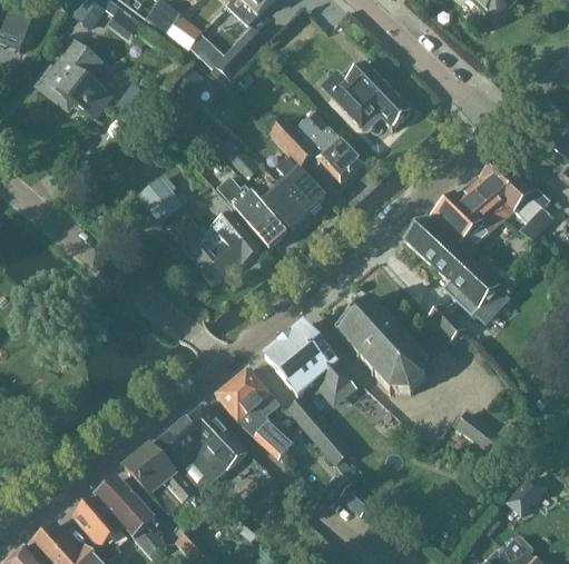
[(0,42),(18,50),(22,41),(32,12),(1,0),(0,0),(0,42)]
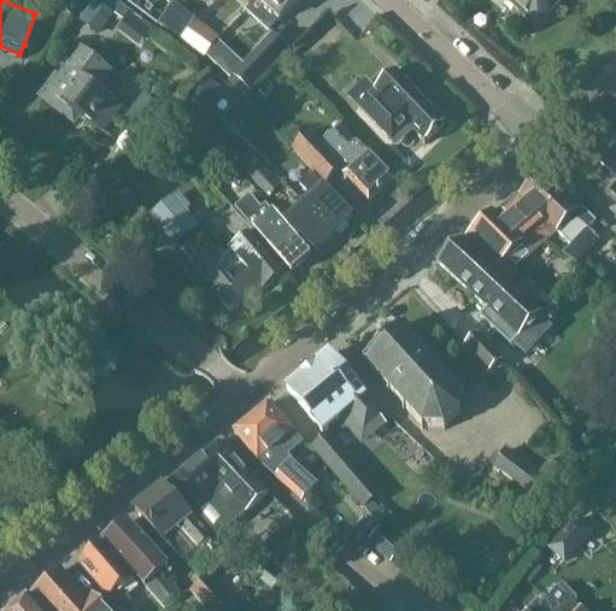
[(98,31),(113,10),(100,0),(87,0),(76,16),(98,31)]
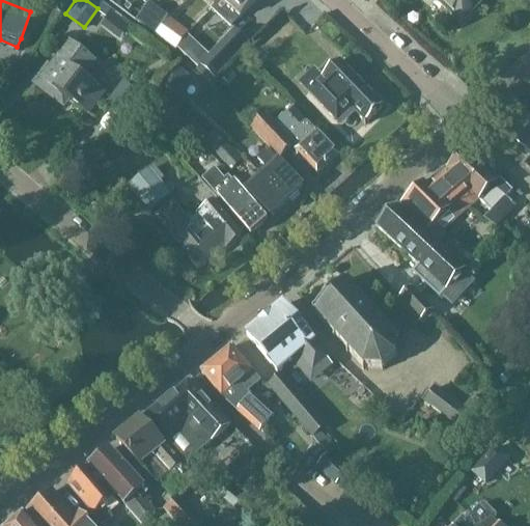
[(154,32),(165,15),(145,0),(132,17),(154,32)]
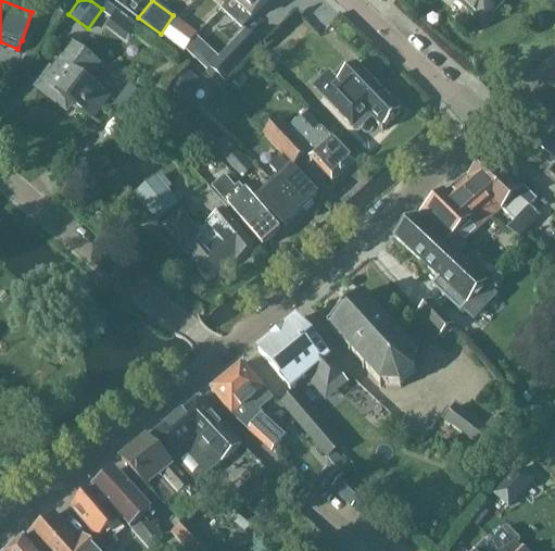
[(225,0),(219,5),(240,24),(262,0),(225,0)]
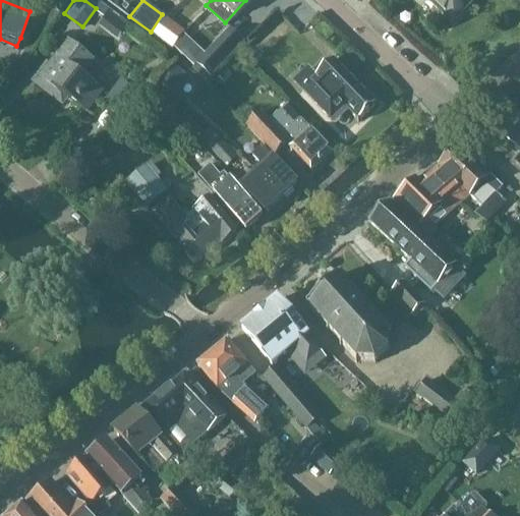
[(430,0),(452,19),(469,0),(430,0)]
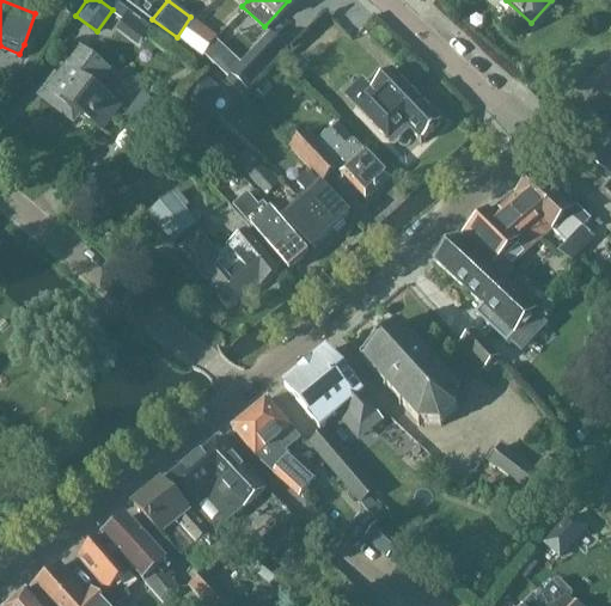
[(123,31),(132,20),(124,16),(116,26),(123,31)]
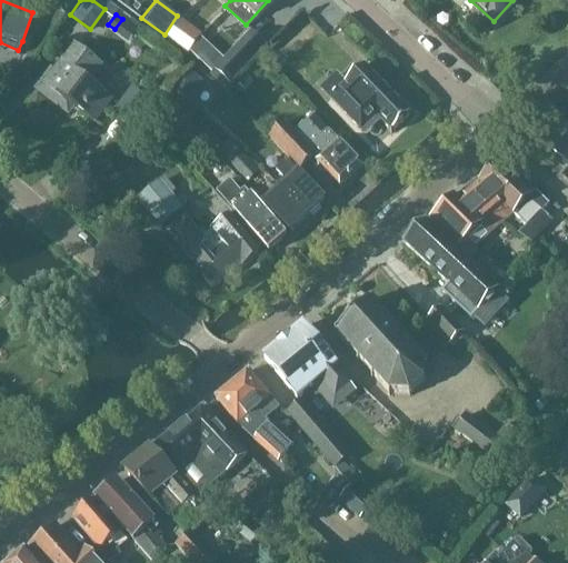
[(200,31),(177,16),(165,34),(187,50),(200,31)]
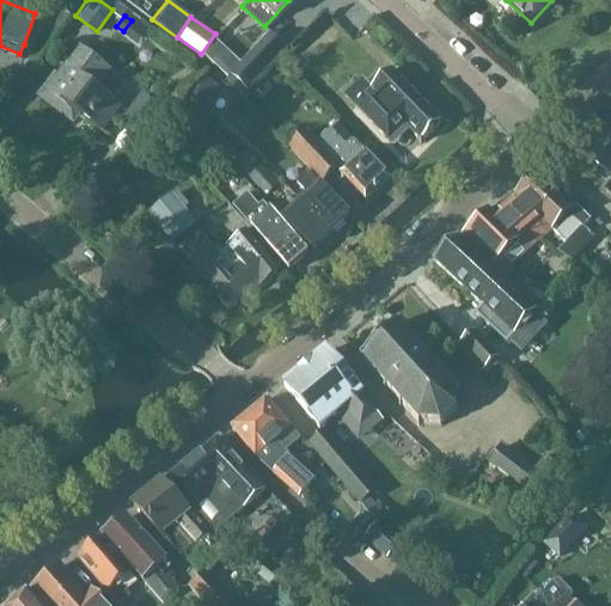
[(267,30),(227,72),(244,87),(283,46),(267,30)]
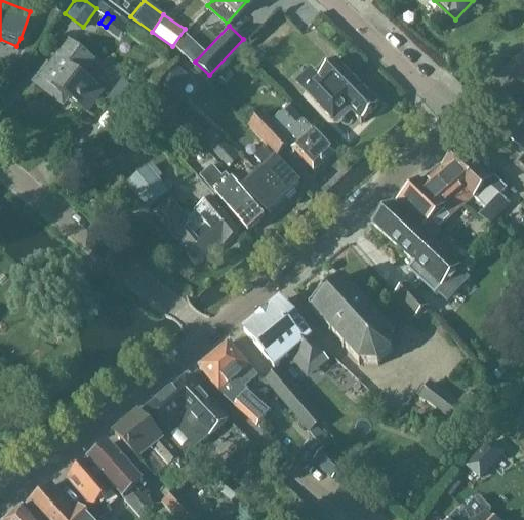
[(81,72),(93,55),(66,36),(48,61),(45,58),(29,79),(63,104),(69,96),(86,111),(105,89),(81,72)]
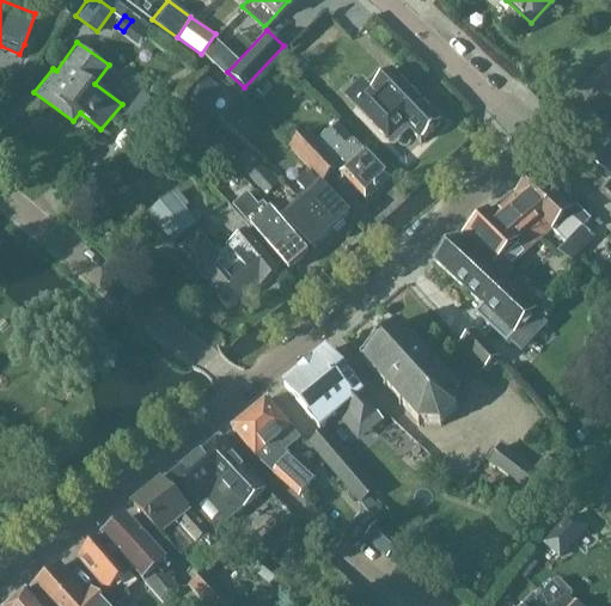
[(299,46),(286,57),(298,69),(311,57),(299,46)]
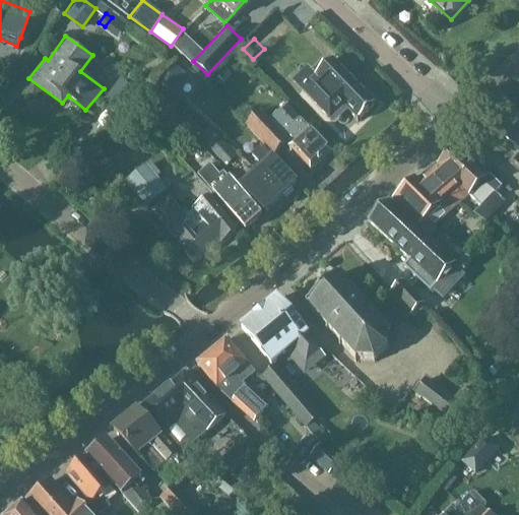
[(314,70),(299,86),(333,121),(346,109),(355,118),(372,102),(371,102),(375,99),(330,54),(314,70)]
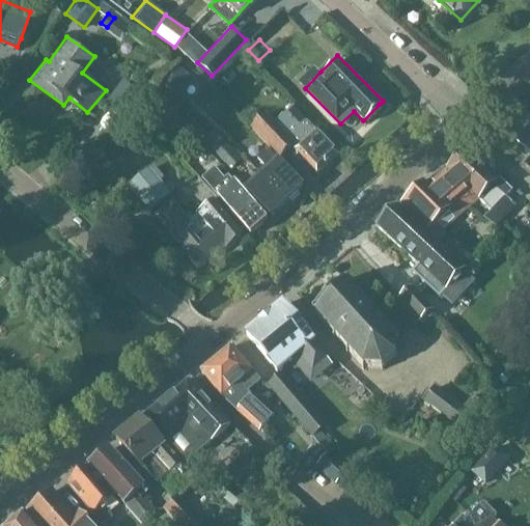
[(173,90),(189,74),(177,64),(163,80),(173,90)]
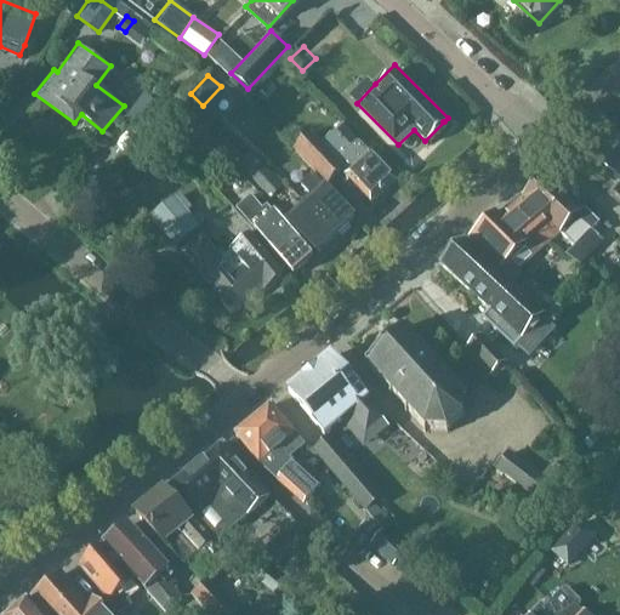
[(142,89),(124,113),(144,129),(163,104),(142,89)]
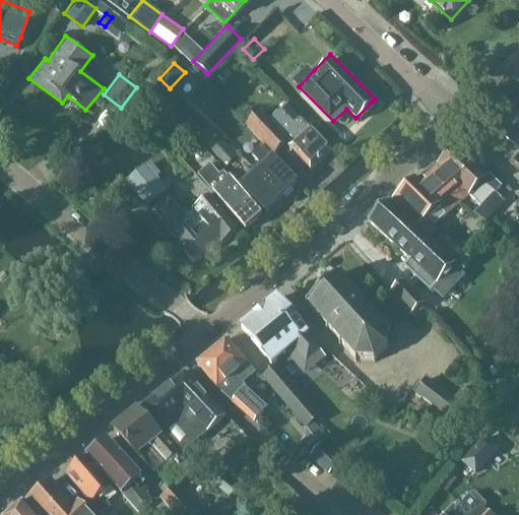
[(160,98),(148,85),(139,94),(151,107),(160,98)]
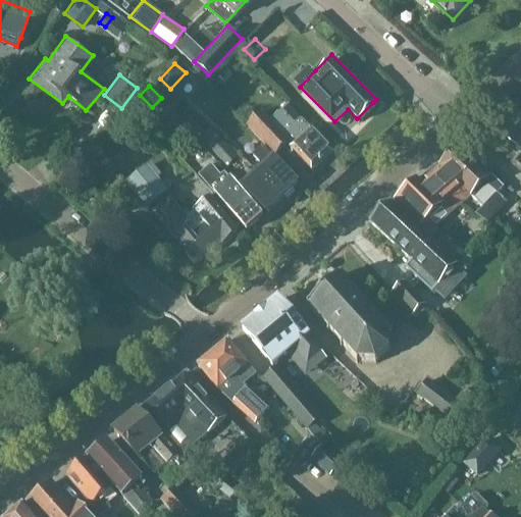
[(330,147),(302,116),(287,100),(268,116),(260,107),(246,120),(273,151),(285,139),(310,165),(330,147)]
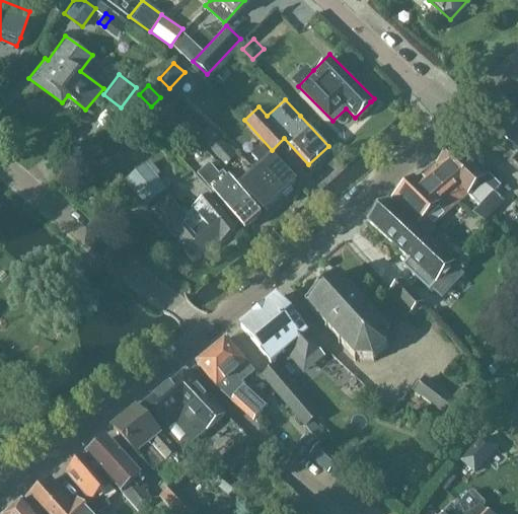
[(517,112),(510,105),(494,126),(517,144),(517,112)]
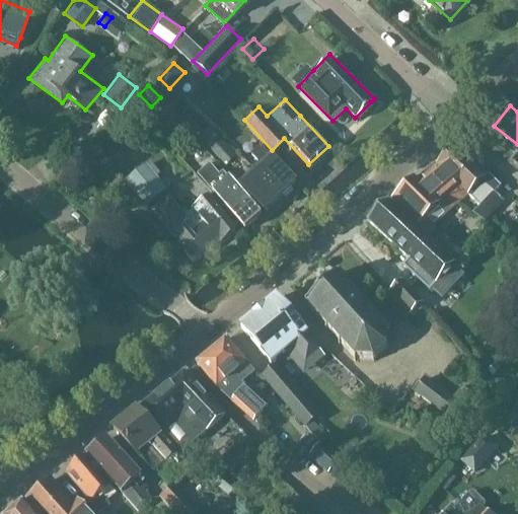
[(208,143),(217,134),(209,126),(200,135),(208,143)]
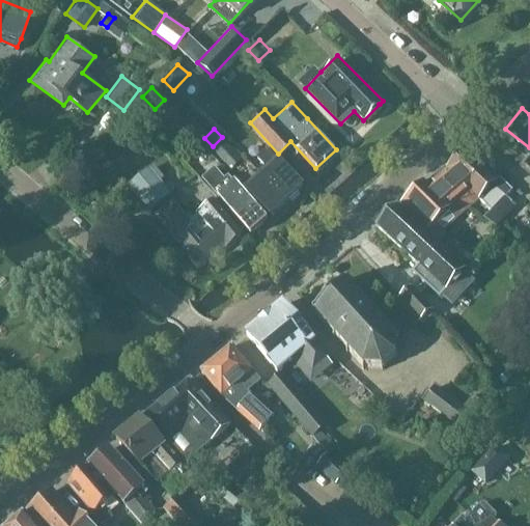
[(213,146),(228,163),(239,154),(222,137),(213,146)]
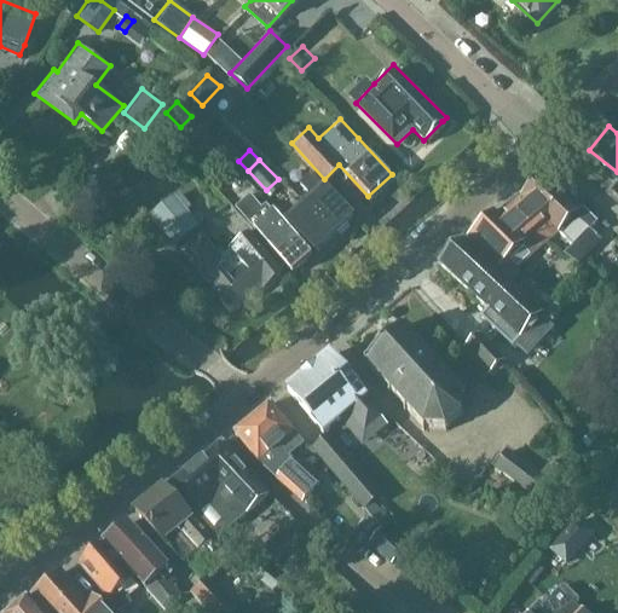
[(352,215),(322,183),(310,169),(296,180),(306,191),(305,192),(300,196),(333,232),(352,215)]
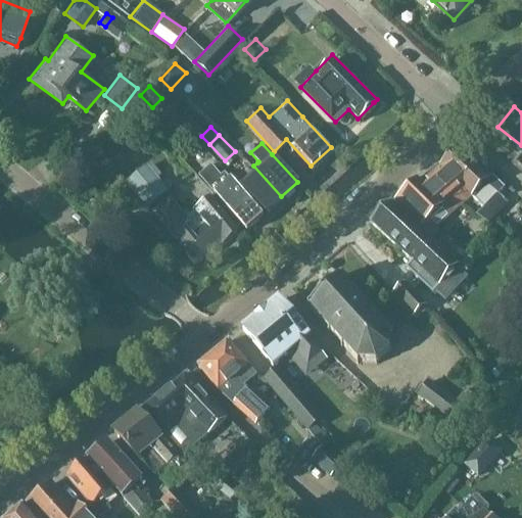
[(438,159),(427,169),(460,200),(462,201),(471,194),(481,203),(501,184),(490,173),(484,173),(457,145),(439,161),(438,159)]
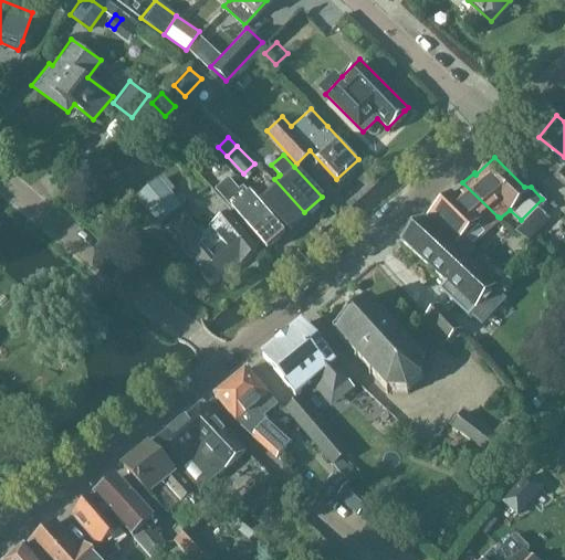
[(181,203),(157,172),(134,192),(158,222),(181,203)]
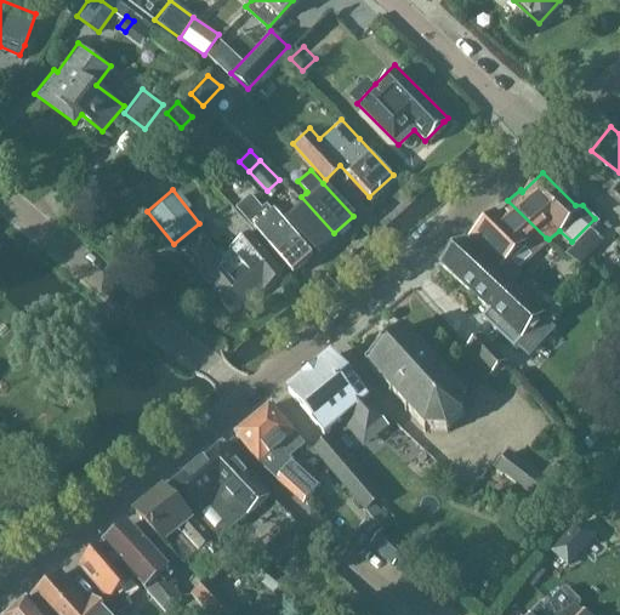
[(311,254),(273,210),(266,201),(261,204),(250,192),(234,205),(254,227),(255,227),(293,269),(311,254)]
